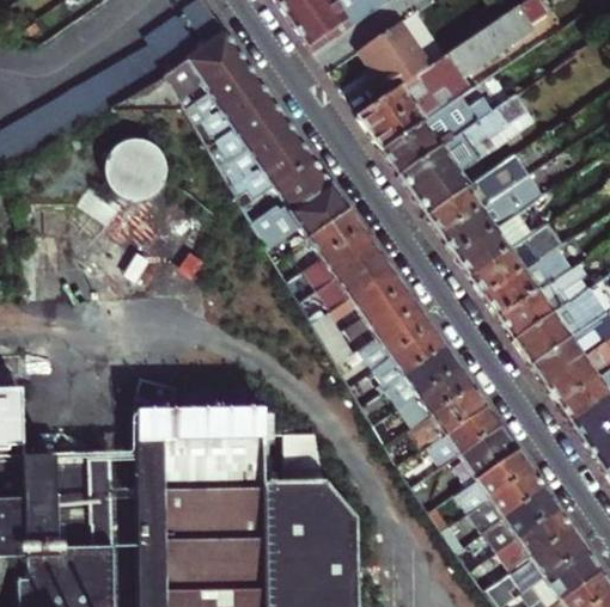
[(279,0),(293,19),(319,0),(279,0)]
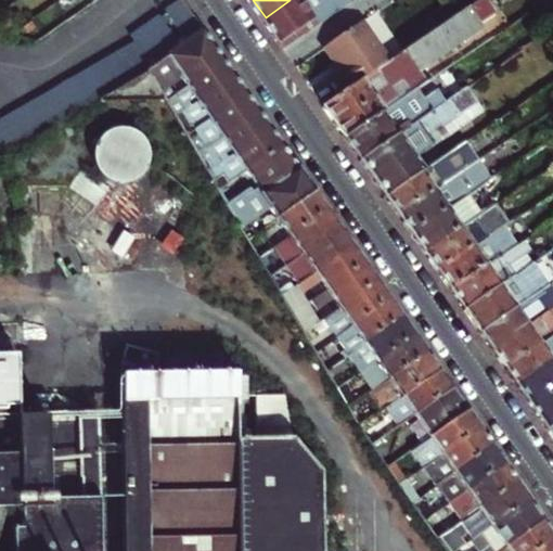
[(290,0),(266,17),(284,45),(349,0),(290,0)]
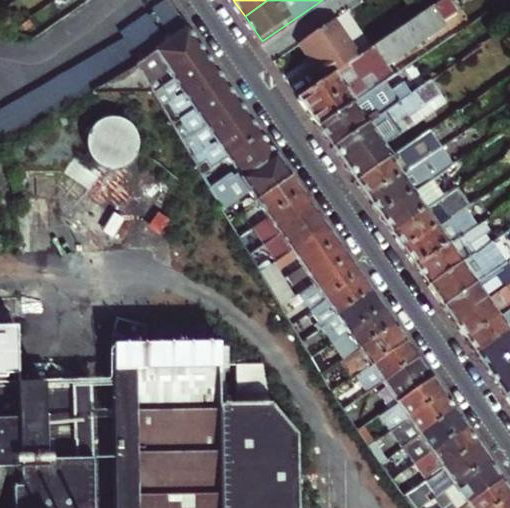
[(440,0),(362,54),(320,83),(300,96),(320,125),(386,79),(391,75),(387,70),(447,27),(444,23),(458,14),(449,0),(440,0)]
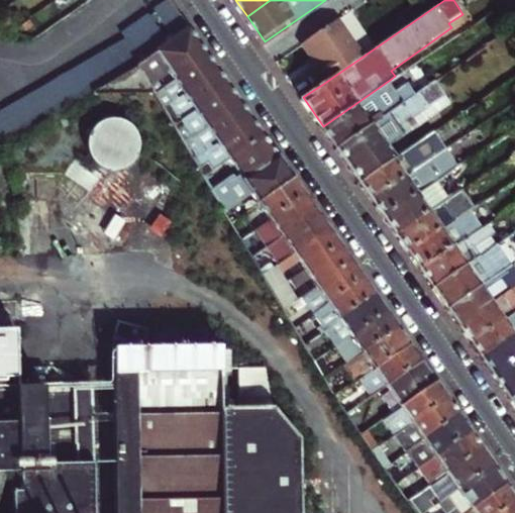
[(156,9),(173,32),(186,23),(170,1),(156,9)]
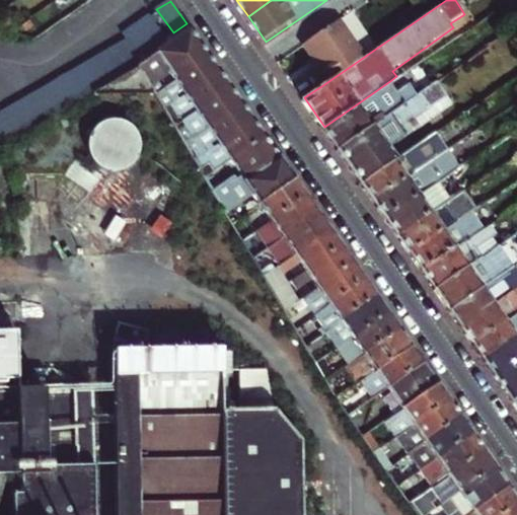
[(122,32),(138,56),(166,38),(150,14),(122,32)]
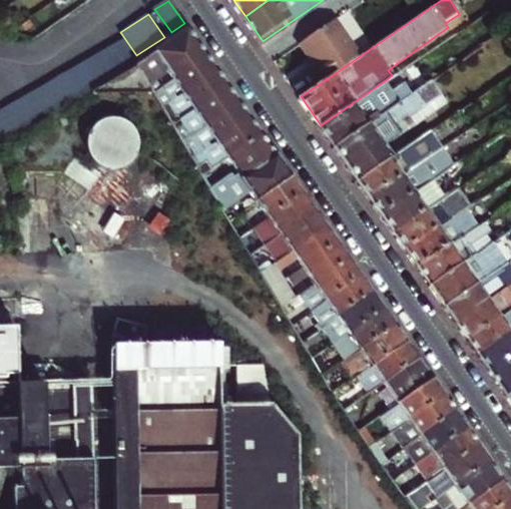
[(363,54),(337,15),(300,40),(316,63),(310,67),(321,83),(363,54)]
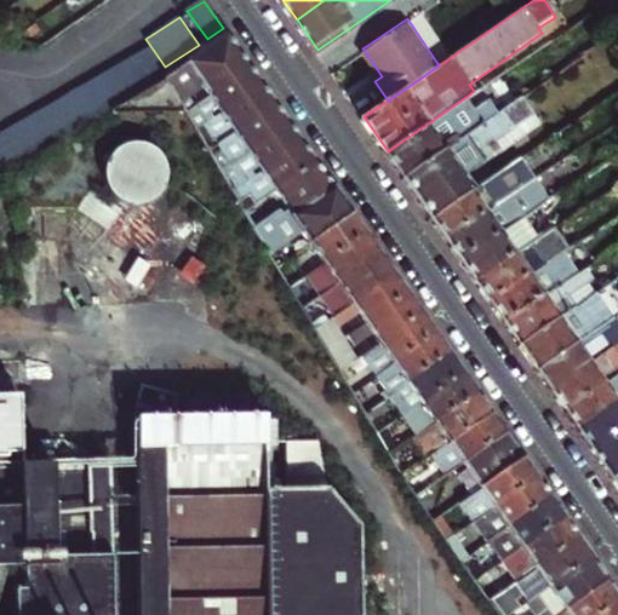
[(167,78),(173,87),(239,44),(227,27),(223,28),(207,39),(199,45),(165,67),(162,68),(167,78)]
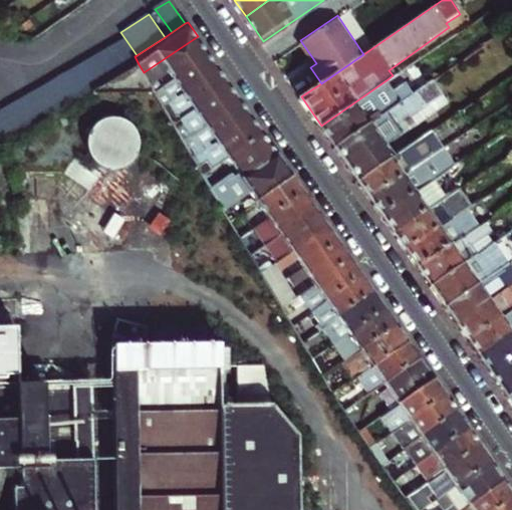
[(198,36),(144,72),(149,82),(169,69),(172,74),(207,50),(198,36)]
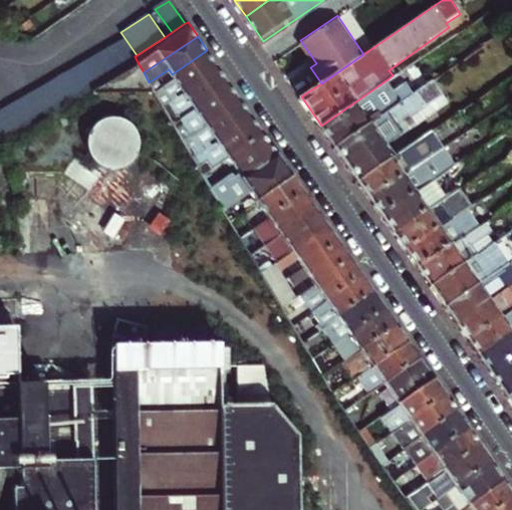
[(0,110),(0,143),(94,89),(139,64),(135,56),(124,40),(0,110)]
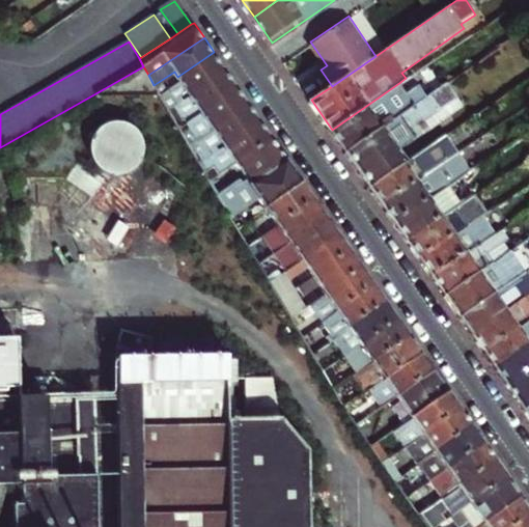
[(214,52),(177,77),(157,91),(159,94),(167,110),(226,70),(214,52)]
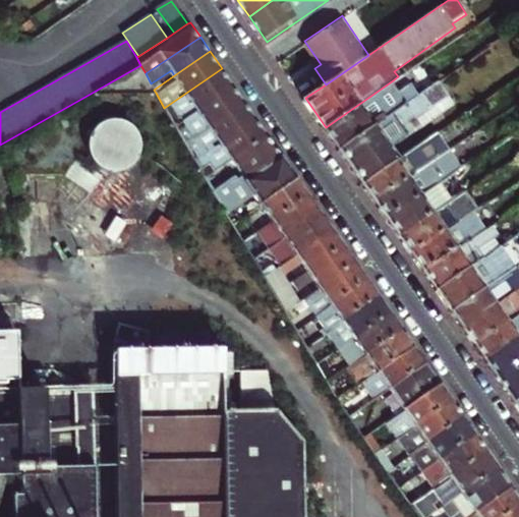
[(96,91),(97,94),(156,93),(154,90),(151,83),(146,73),(140,65),(96,91)]
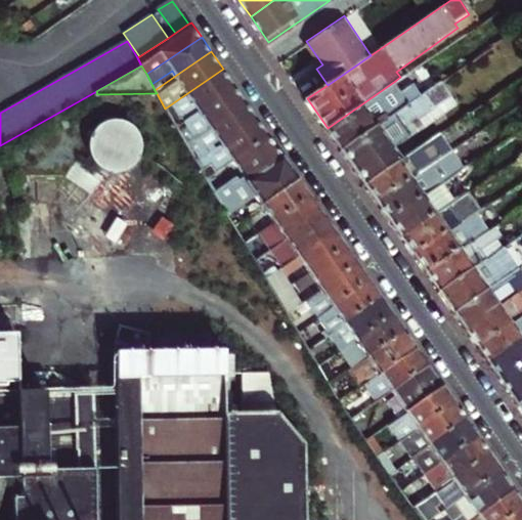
[(165,109),(174,125),(234,84),(223,69),(165,109)]
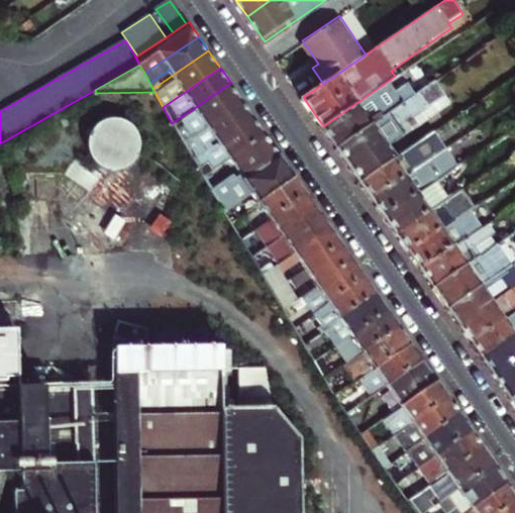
[(390,80),(323,126),(338,147),(415,93),(406,81),(395,89),(390,80)]
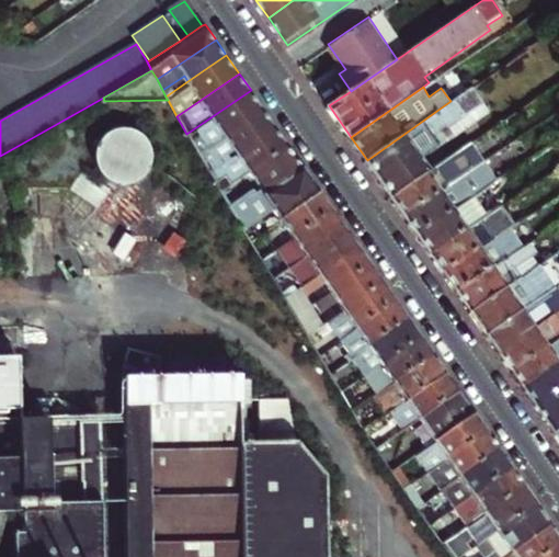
[(451,101),(367,160),(391,196),(423,174),(418,166),(490,113),(472,87),(451,101)]
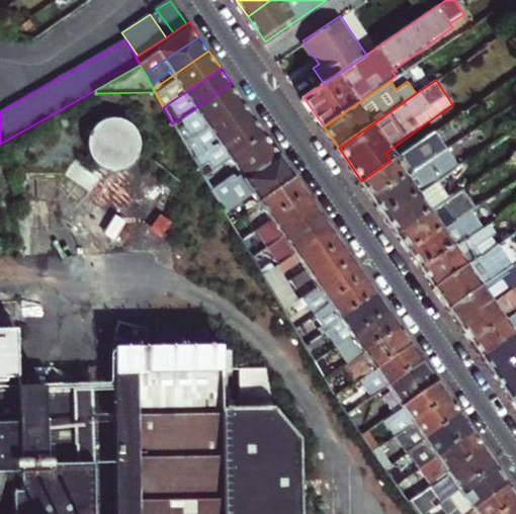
[(172,123),(182,143),(243,99),(232,83),(172,123)]
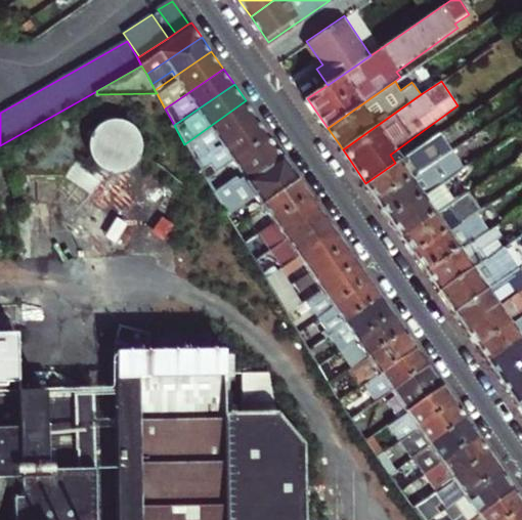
[(184,144),(193,161),(256,116),(246,100),(184,144)]
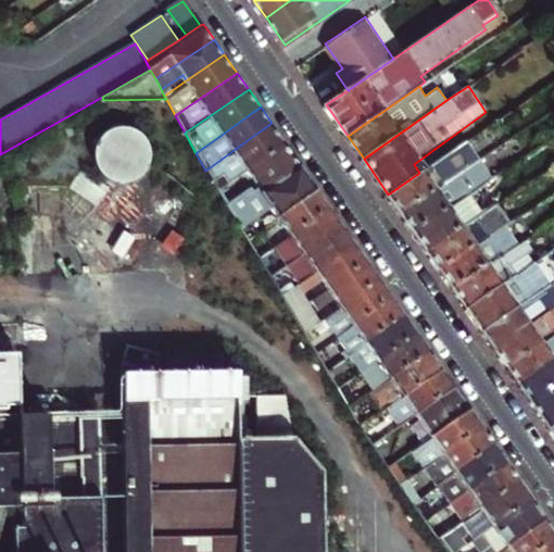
[(272,123),(205,171),(211,180),(221,174),(226,182),(230,179),(246,168),(285,141),(272,123)]
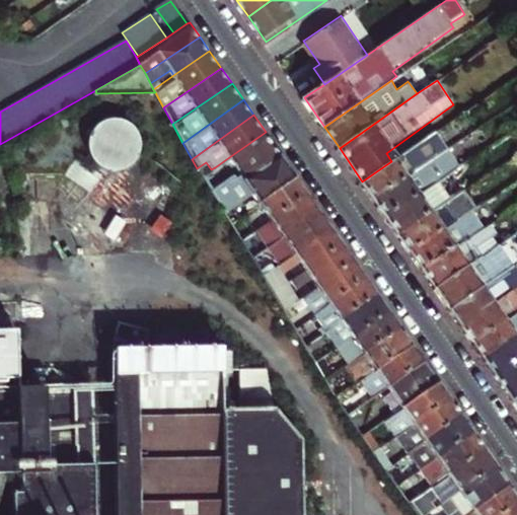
[(139,157),(143,143),(139,130),(134,123),(126,119),(116,117),(102,121),(95,126),(91,134),(89,143),(91,153),(95,161),(102,166),(117,170),(126,168),(134,164),(139,157)]
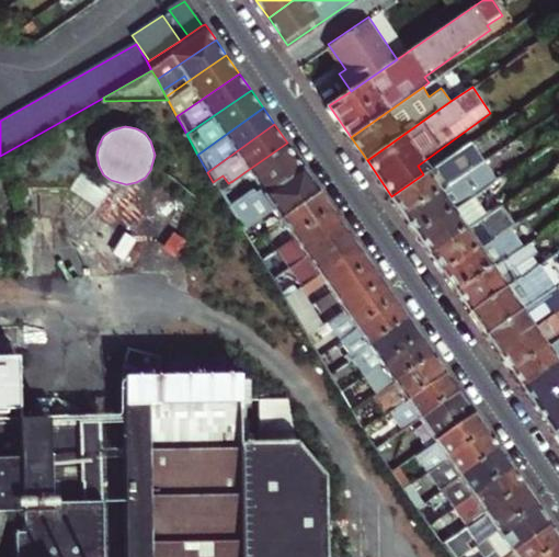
[(405,216),(486,160),(472,141),(423,174),(391,196),(405,216)]
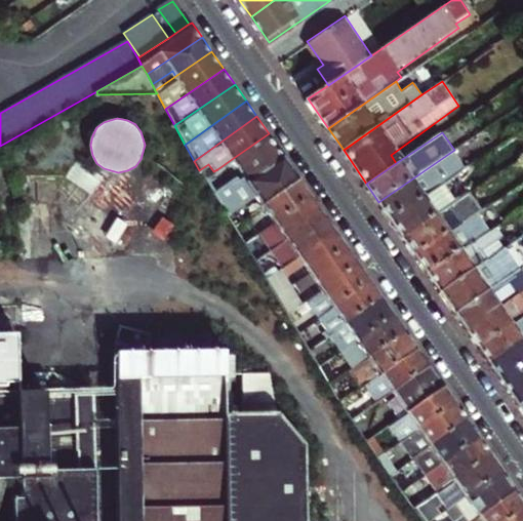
[(269,133),(232,159),(242,173),(239,176),(236,172),(211,191),(217,201),(219,200),(242,185),(247,181),(284,156),(269,133)]
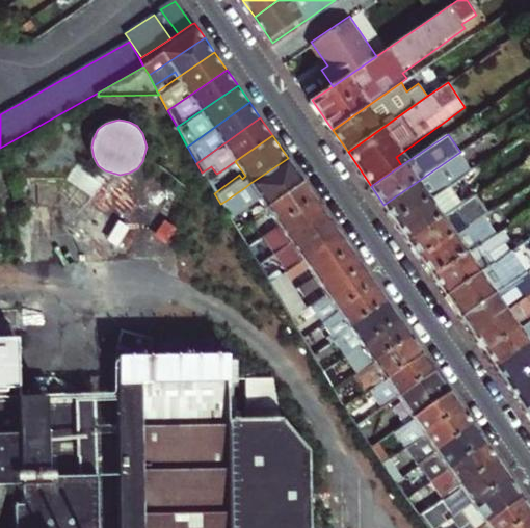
[(473,169),(460,152),(383,205),(396,222),(451,185),(473,169)]
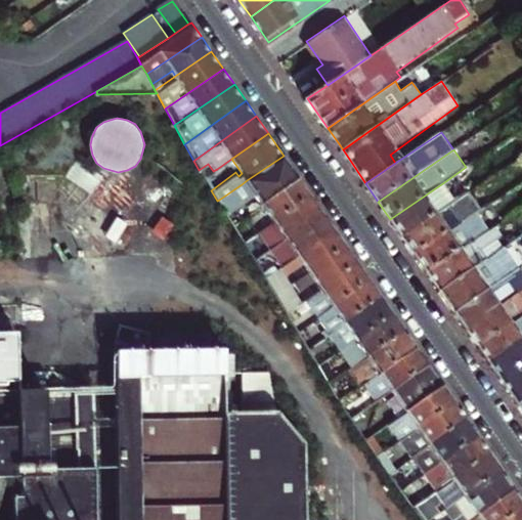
[(245,214),(262,202),(299,176),(284,156),(247,180),(242,184),(219,200),(225,210),(236,203),(245,214)]
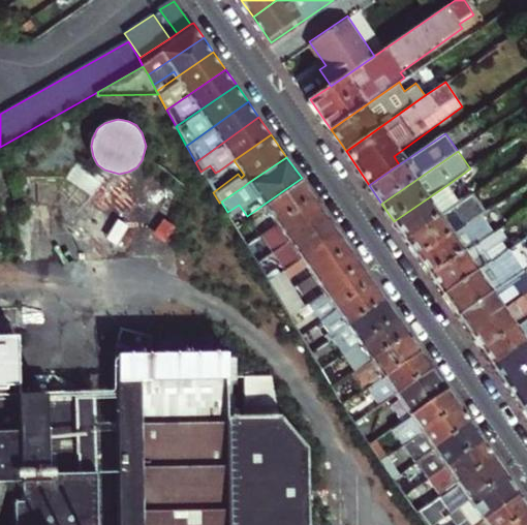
[(66,177),(54,189),(74,209),(87,197),(66,177)]
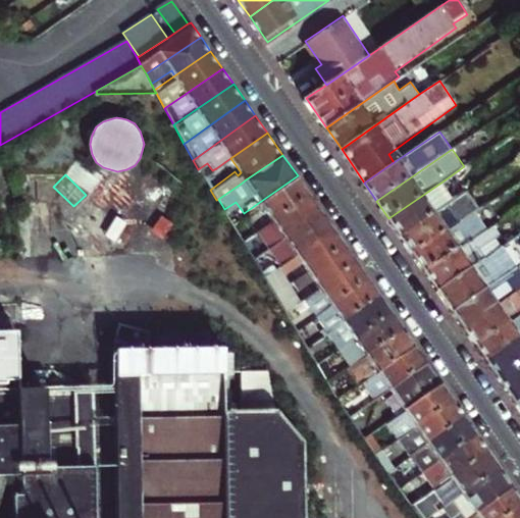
[(273,218),(310,193),(298,175),(261,201),(273,218)]
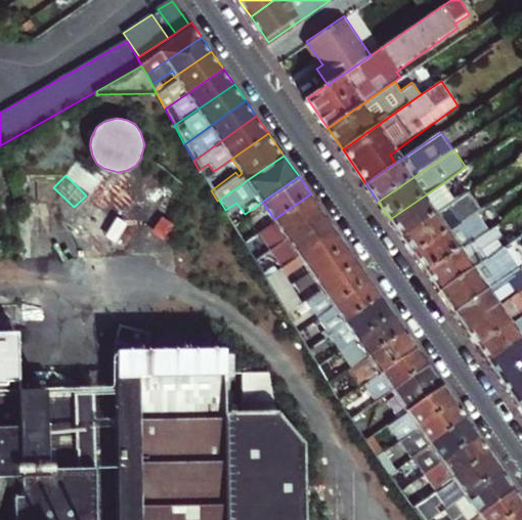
[(401,235),(447,204),(455,199),(444,182),(390,219),(401,235)]
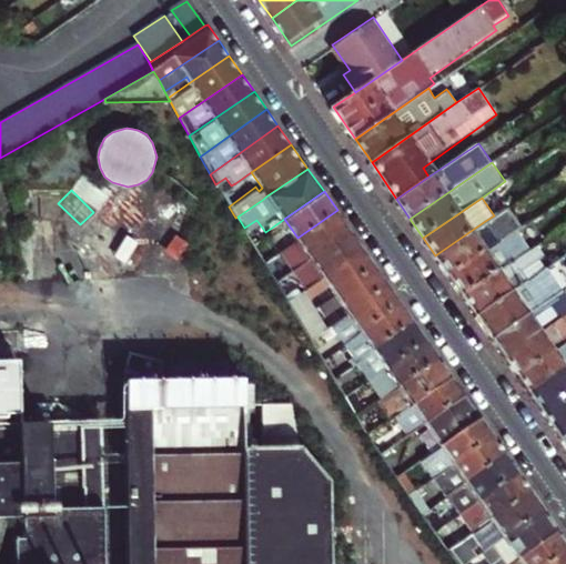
[(501,241),(522,225),(523,224),(509,204),(494,215),(497,221),(491,227),(501,241)]
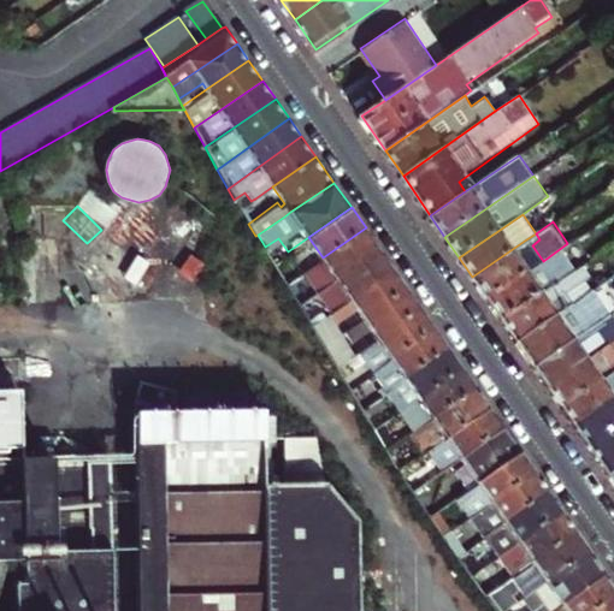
[(308,267),(323,286),(379,248),(366,227),(323,257),(308,267)]
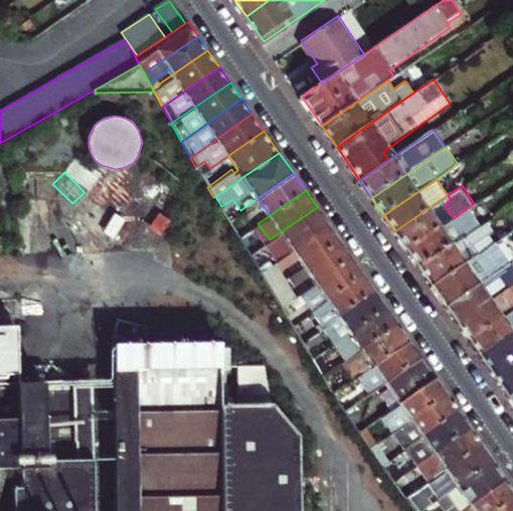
[(448,195),(440,200),(394,231),(407,249),(454,218),(445,205),(451,200),(448,195)]
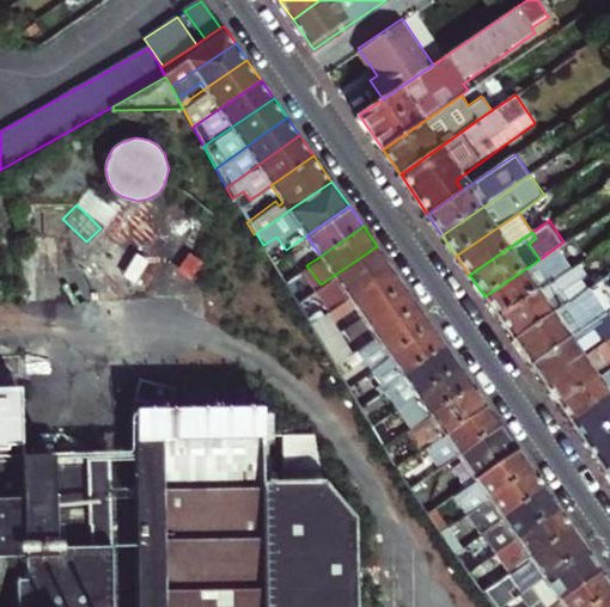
[(540,259),(485,296),(499,318),(577,264),(562,243),(540,259)]
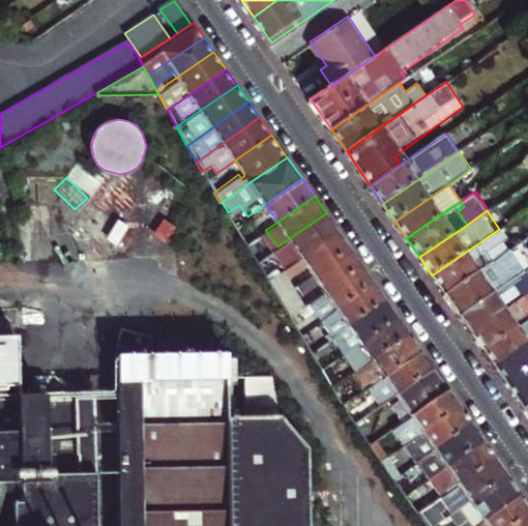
[(297,250),(301,256),(338,230),(326,213),(277,246),(286,257),(297,250)]
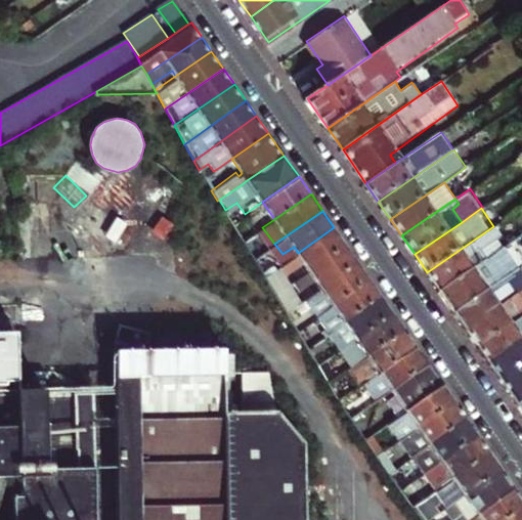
[(498,224),(493,226),(427,272),(440,291),(508,246),(501,235),(505,232),(498,224)]
